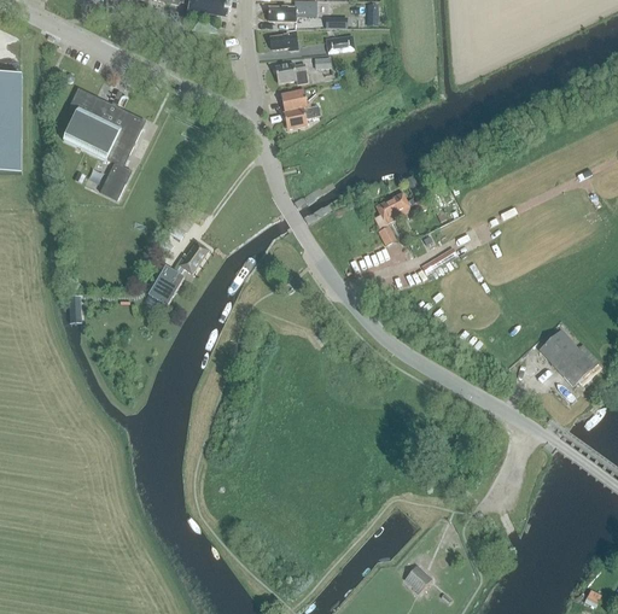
[(190,0),(188,11),(228,17),(229,10),(229,5),(231,0),(190,0)]
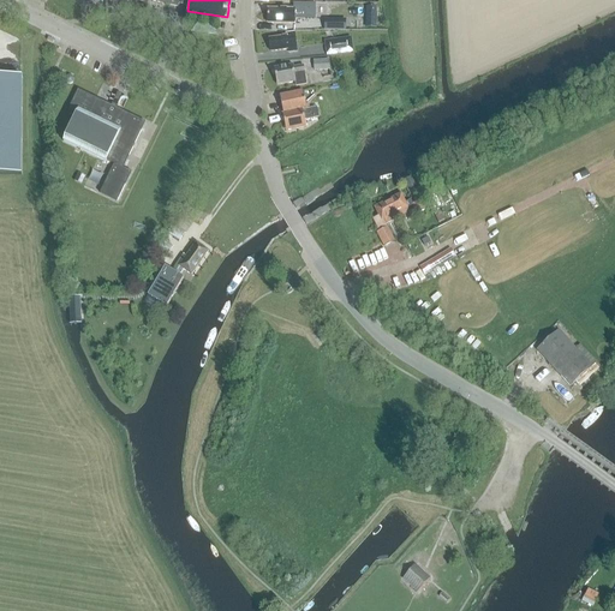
[(375,24),(375,5),(365,5),(365,24),(375,24)]
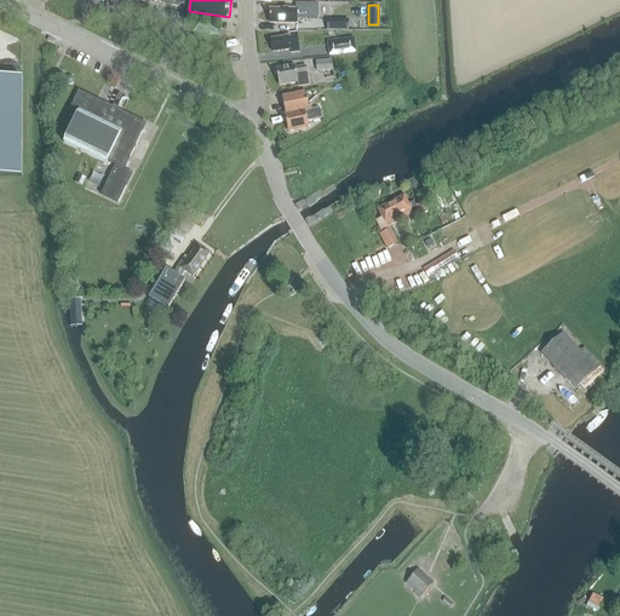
[(269,6),(269,21),(297,21),(297,6),(269,6)]
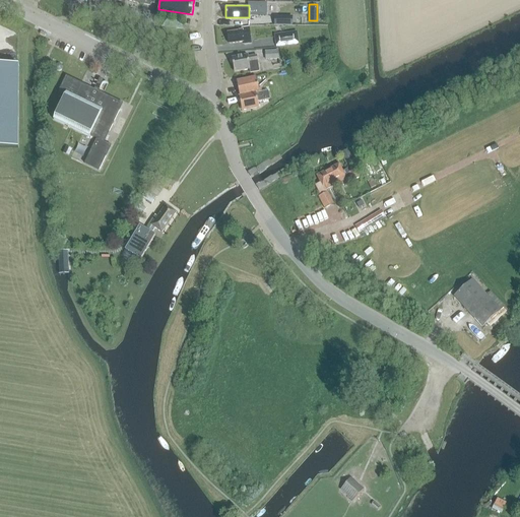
[(286,23),(286,14),(273,14),(273,23),(286,23)]
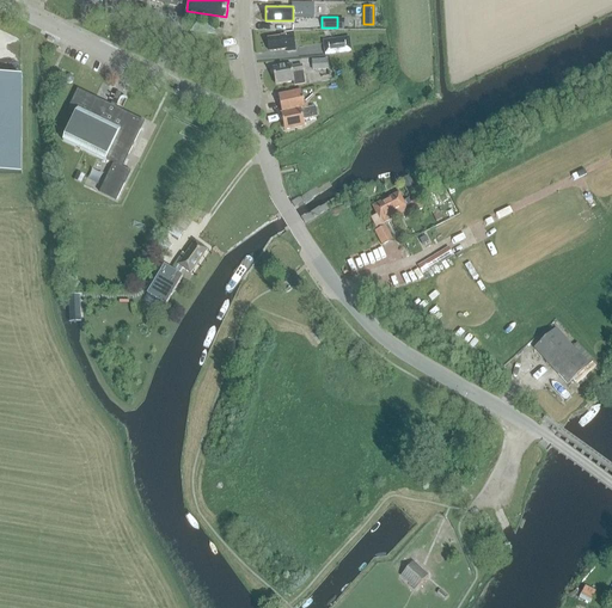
[(285,34),(268,36),(269,49),(287,47),(287,49),(295,48),(292,29),(283,30),(285,34)]
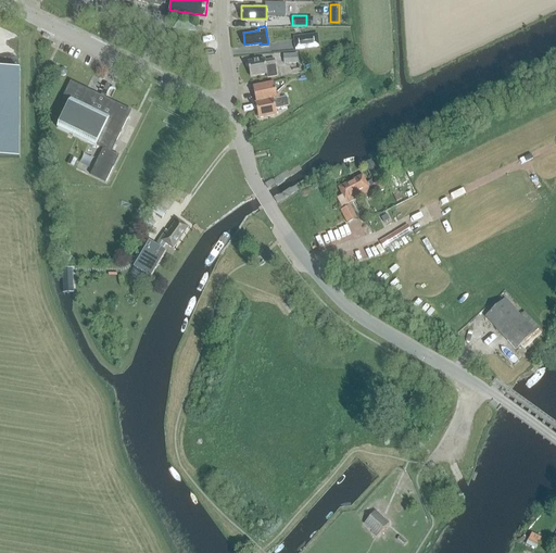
[(318,46),(317,32),(302,34),(303,48),(318,46)]
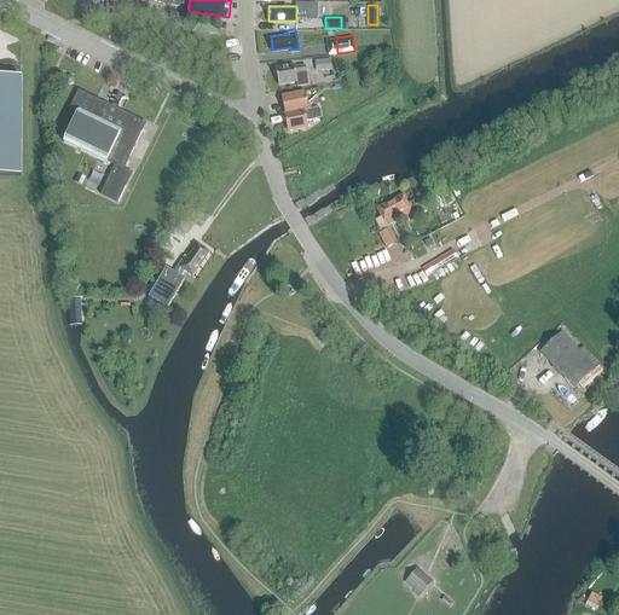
[(314,58),(314,69),(331,68),(330,57),(314,58)]
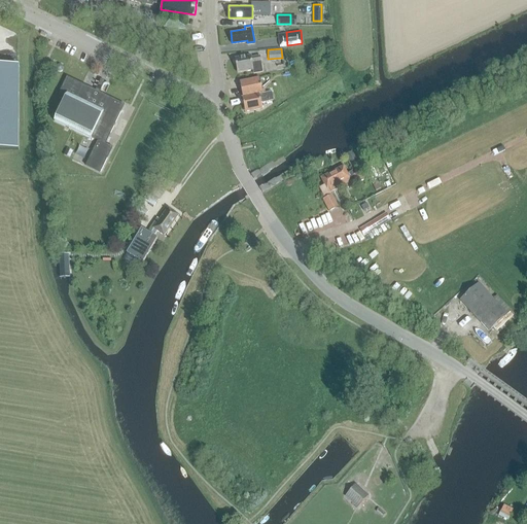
[(237,70),(252,68),(253,72),(262,70),(259,54),(250,55),(250,54),(235,56),(237,70)]
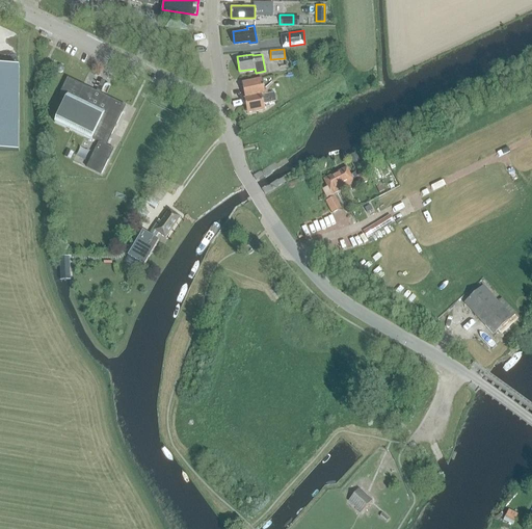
[(19,64),(0,64),(0,148),(18,149),(19,64)]
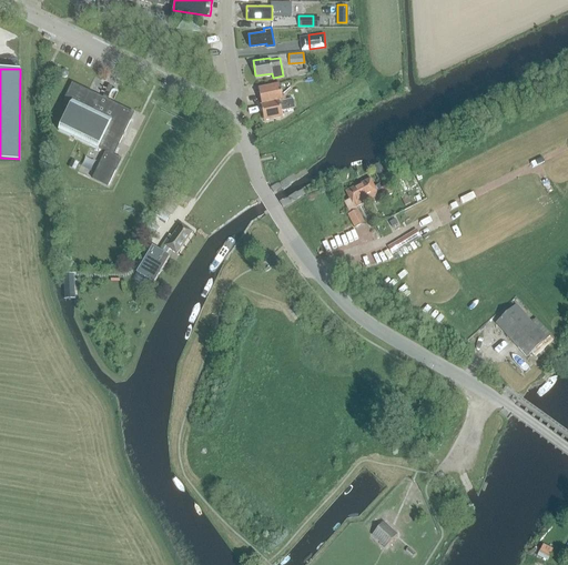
[(62,119),(58,128),(97,147),(98,145),(105,149),(92,175),(108,183),(121,157),(113,152),(133,110),(71,80),(64,96),(71,99),(62,119)]
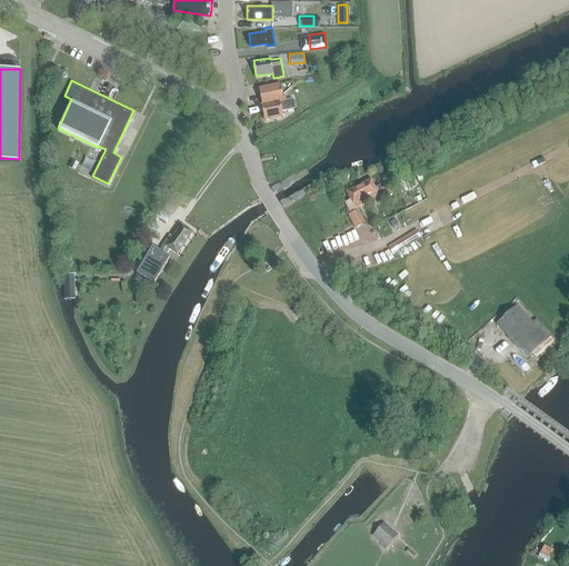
[(280,81),(258,86),(261,102),(261,103),(265,119),(282,115),(281,109),(295,106),(292,97),(283,98),(280,81)]
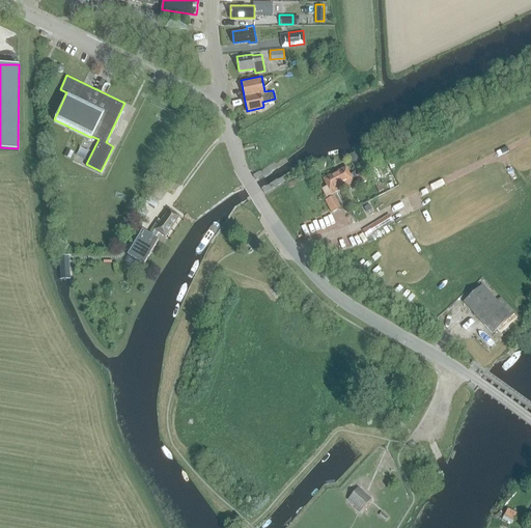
[(346,155),(355,169),(362,166),(355,150),(346,155)]
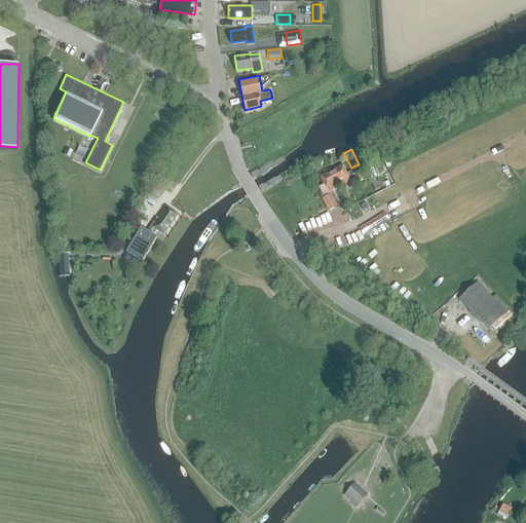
[(346,171),(343,163),(320,175),(324,182),(318,185),(324,195),(323,196),(328,208),(337,203),(331,192),(329,193),(328,190),(353,177),(355,181),(363,178),(359,170),(352,172),(351,169),(346,171)]
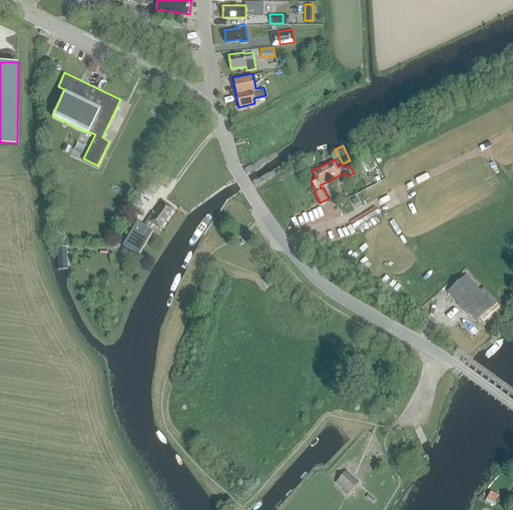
[(143,185),(139,191),(149,198),(153,192),(143,185)]
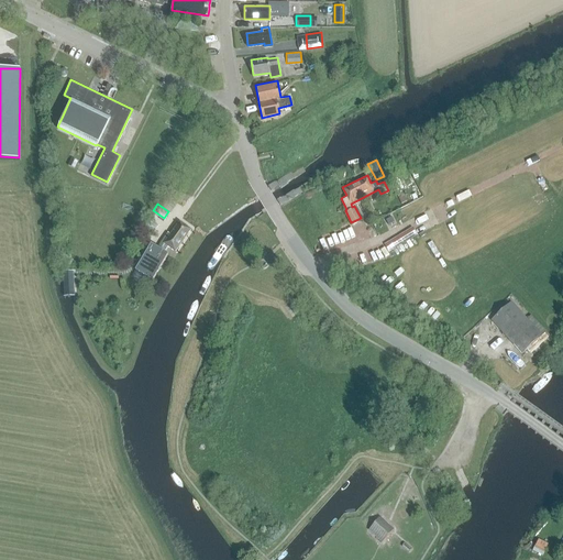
[(144,224),(154,231),(158,224),(148,218),(144,224)]
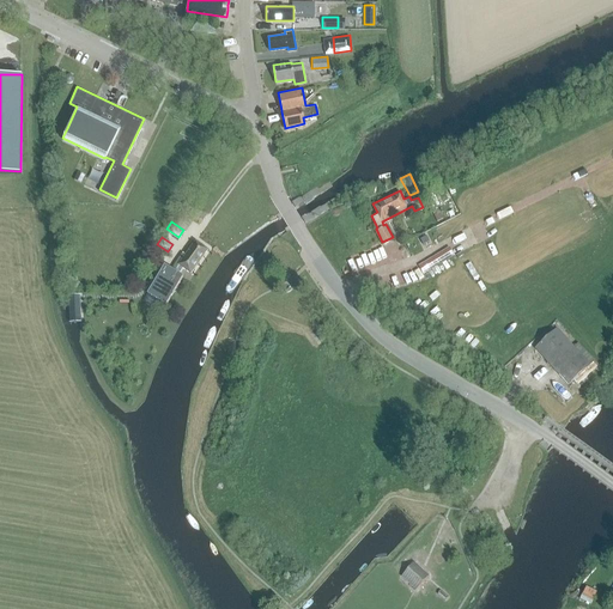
[(184,253),(182,250),(175,261),(171,267),(164,263),(143,299),(151,304),(155,297),(165,303),(182,274),(178,272),(182,266),(190,272),(207,248),(195,238),(184,253)]
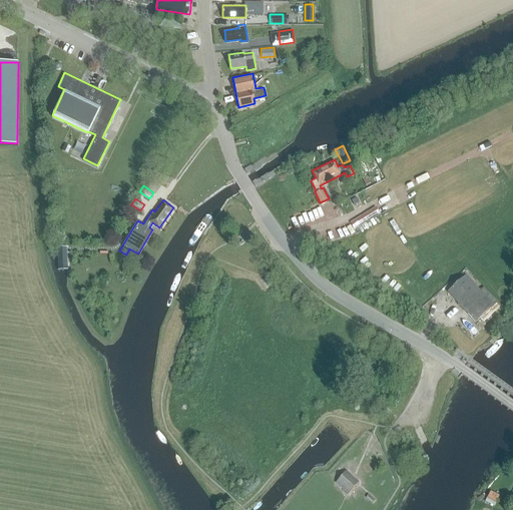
[(352,223),(354,226),(379,211),(377,207),(352,223)]
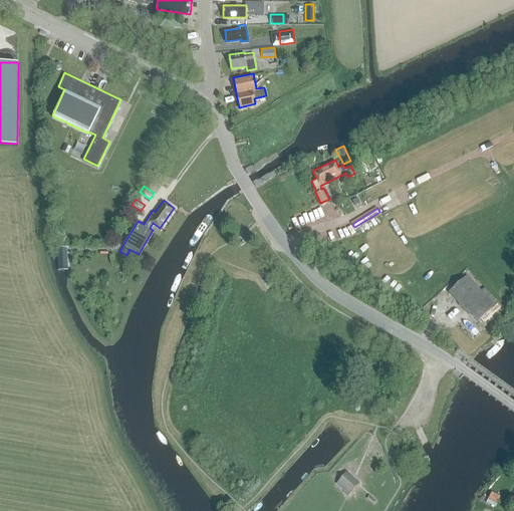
[(250,229),(243,234),(247,239),(253,235),(250,229)]
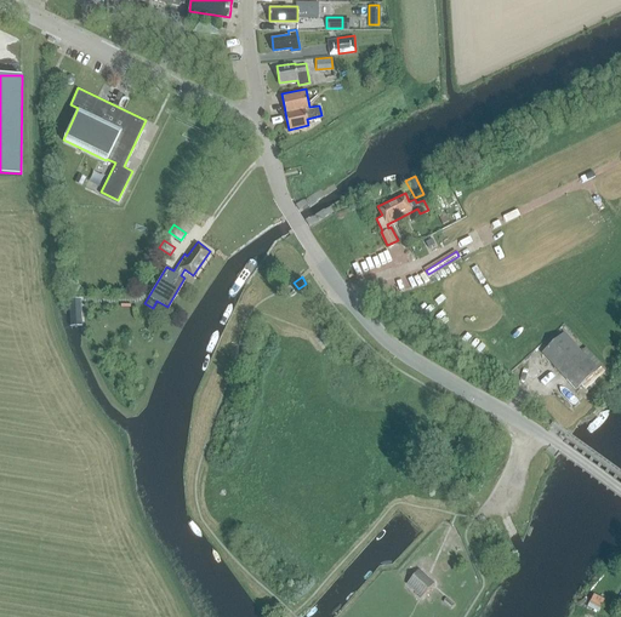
[(91,330),(102,329),(101,318),(90,319),(91,330)]
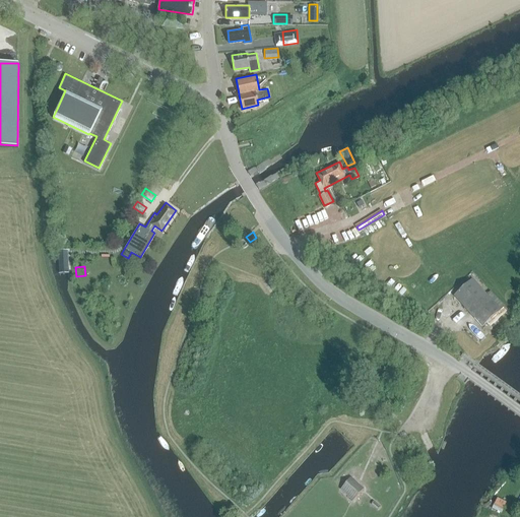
[(504,305),(490,289),(486,293),(471,277),(454,294),(481,324),(504,305)]
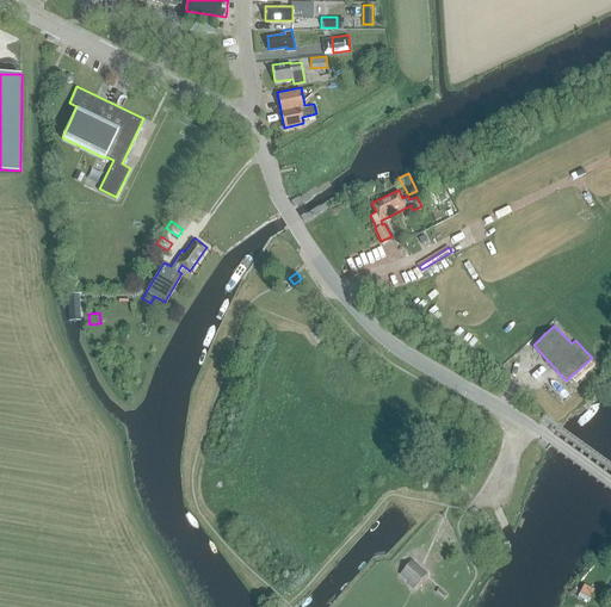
[(413,558),(402,570),(400,573),(414,586),(417,583),(418,584),(426,575),(425,574),(427,571),(413,558)]
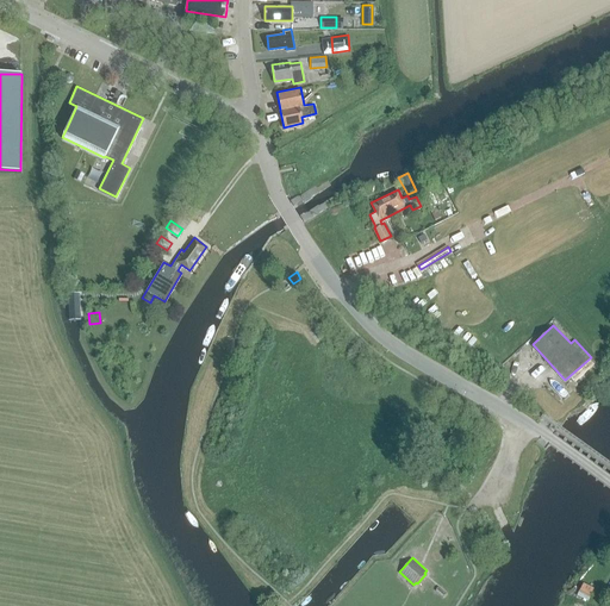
[(587,598),(593,585),(583,580),(577,593),(587,598)]
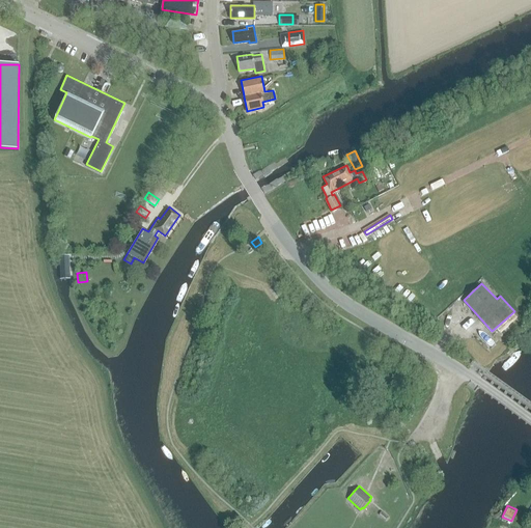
[(382,509),(379,512),(385,518),(388,515),(382,509)]
